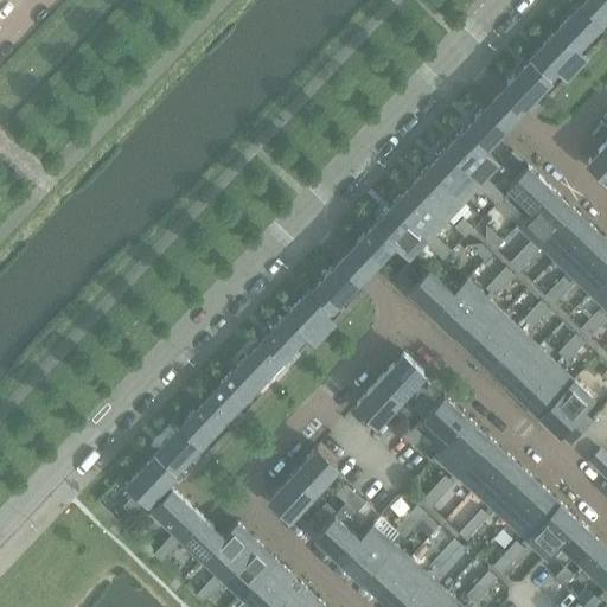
[(606,0),(583,0),(582,1),(602,20),(606,16),(606,0)]
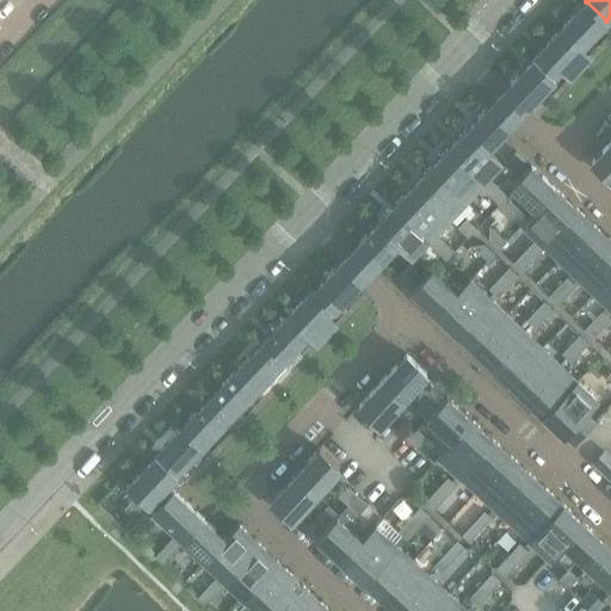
[(606,20),(586,1),(560,30),(580,48),(606,20)]
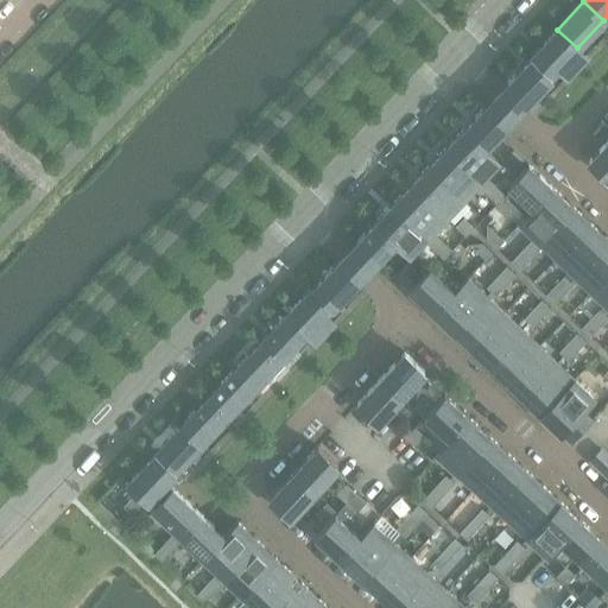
[(577,48),(557,30),(530,57),(550,76),(558,68),(568,76),(587,56),(577,48)]
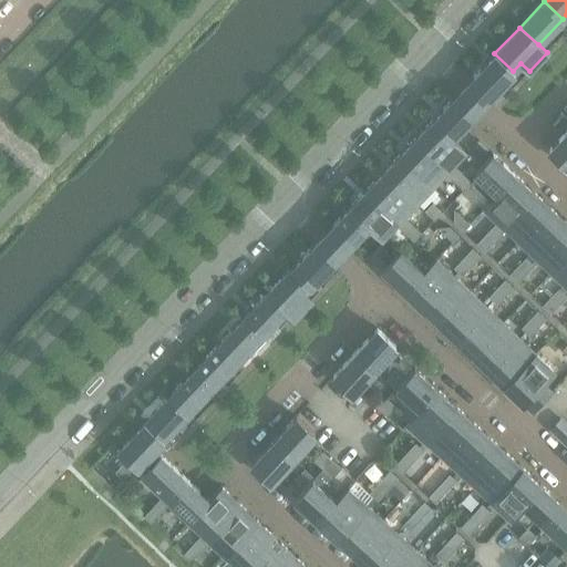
[(494,53),(461,89),(480,106),(488,96),(495,90),(513,71),(494,53)]
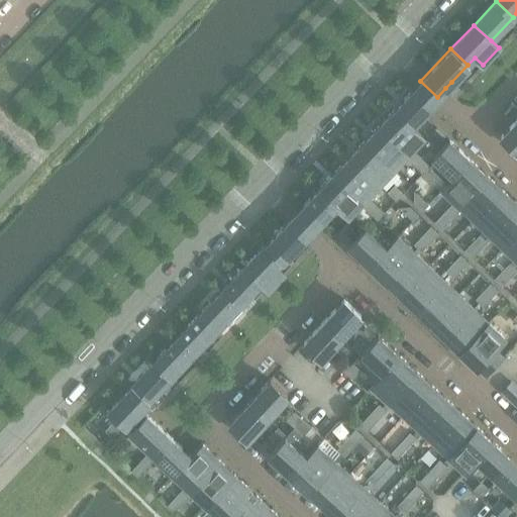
[(394,108),(411,124),(437,97),(420,81),(394,108)]
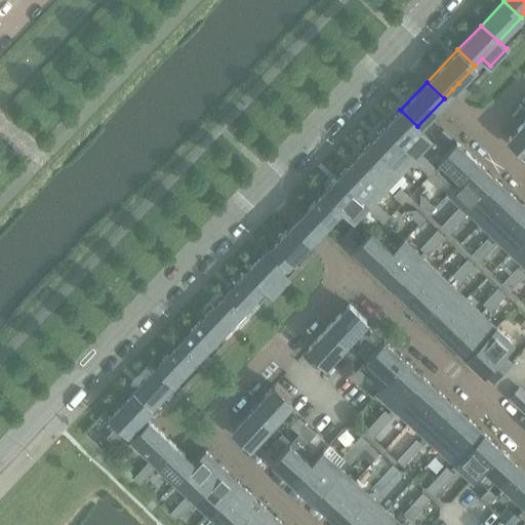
[(458,83),(452,89),(460,96),(467,90),(458,83)]
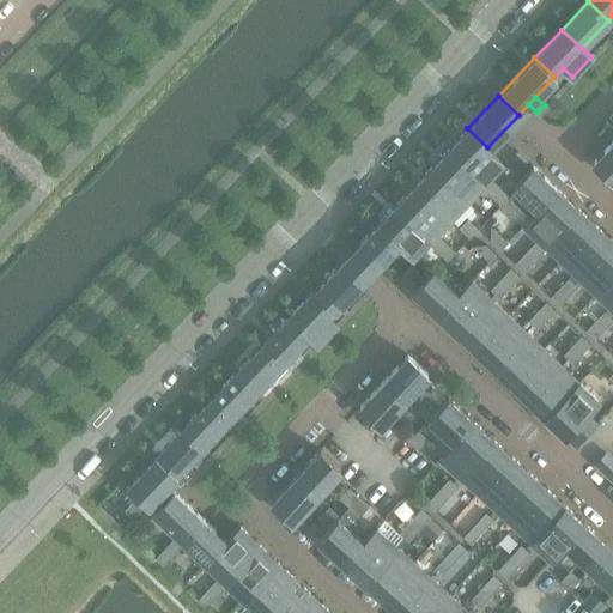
[(502,162),(487,147),(467,128),(450,147),(484,180),(480,184),(490,194),(499,186),(489,176),(502,162)]
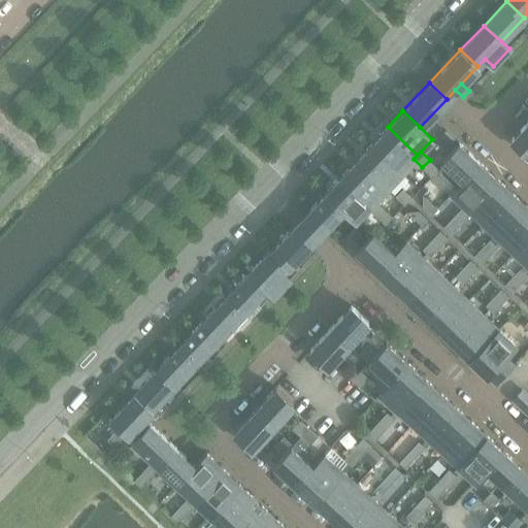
[(527,121),(512,139),(527,155),(527,121)]
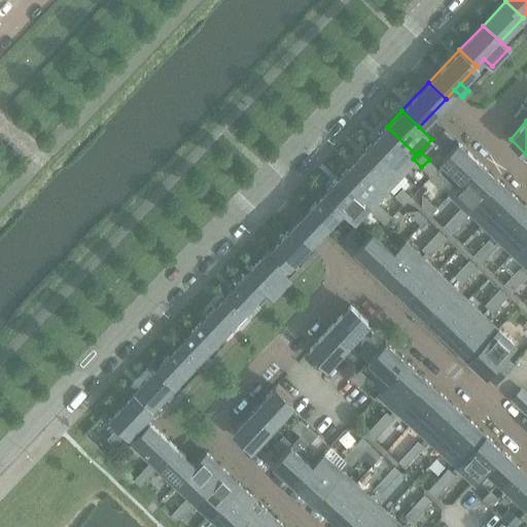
[(416,154),(387,127),(372,143),(400,171),(413,159),(416,154)]
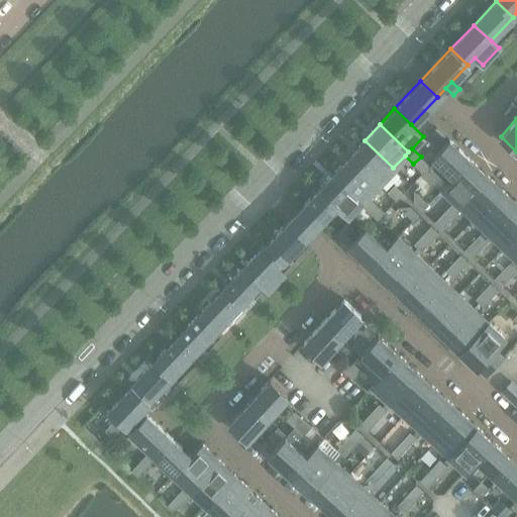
[(437,127),(427,137),(435,144),(444,134),(437,127)]
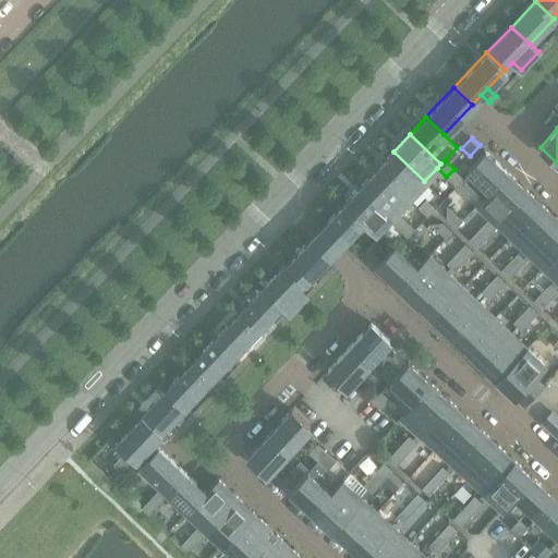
[(471,171),(463,180),(483,197),(489,190),(490,191),(508,172),(485,149),(468,168),(471,171)]
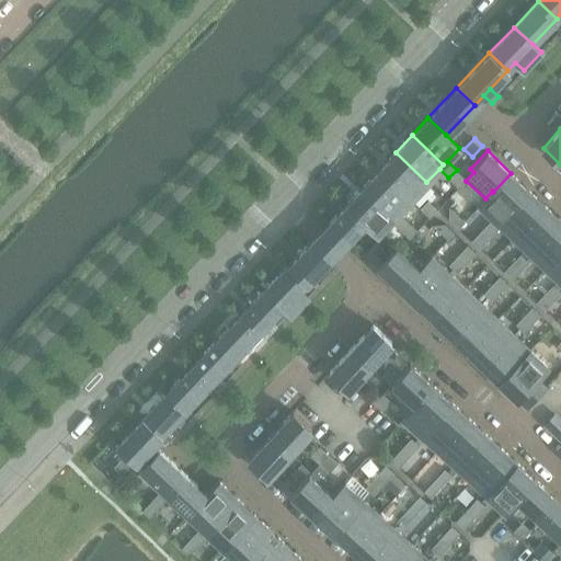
[(396,152),(379,169),(411,199),(426,182),(396,152)]
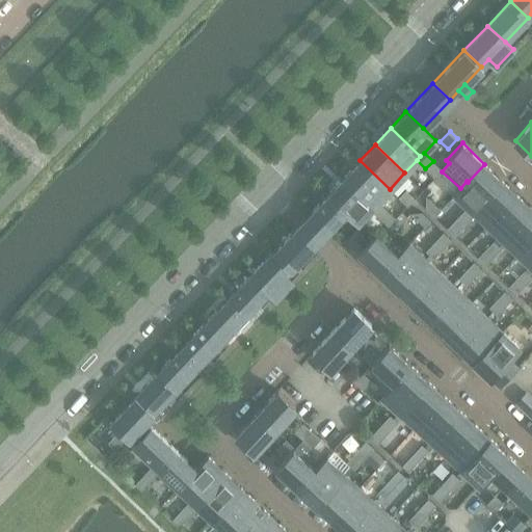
[(374,205),(377,202),(390,189),(360,160),(344,177),(374,205)]
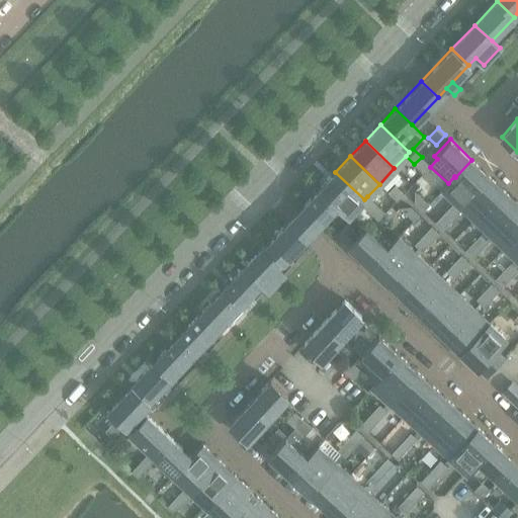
[(414,164),(423,173),(430,165),(422,157),(414,164)]
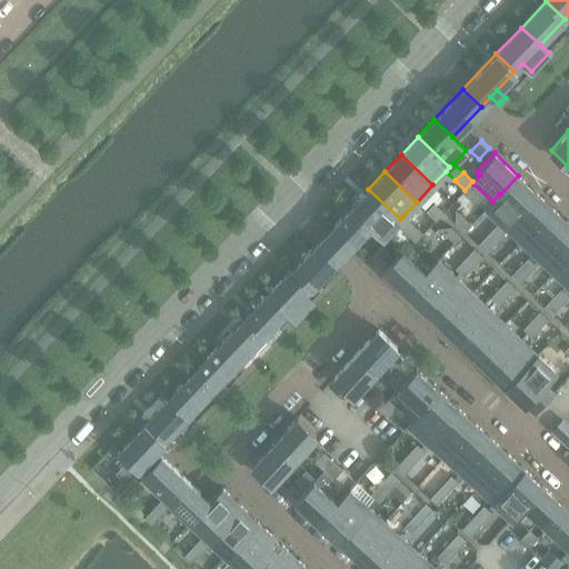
[(492,201),(487,207),(505,225),(536,192),(518,176),(500,195),(499,193),(492,201)]
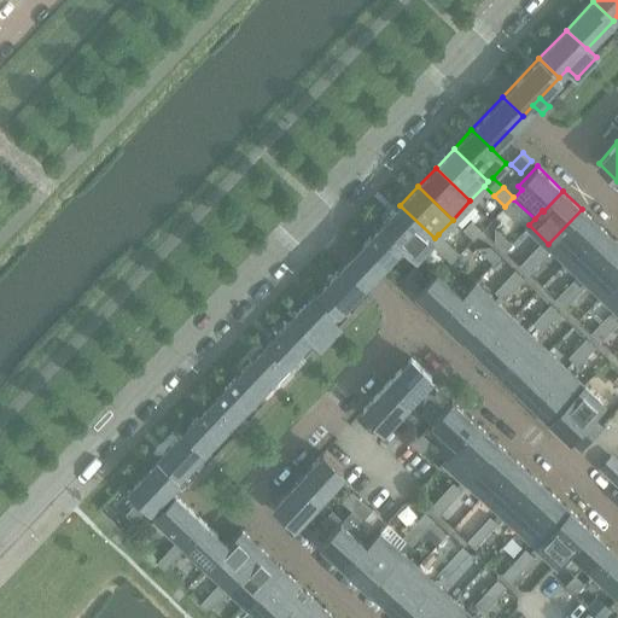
[(417,257),(430,243),(441,252),(449,244),(438,234),(435,238),(400,205),(382,225),(402,244),(415,257),(417,257)]
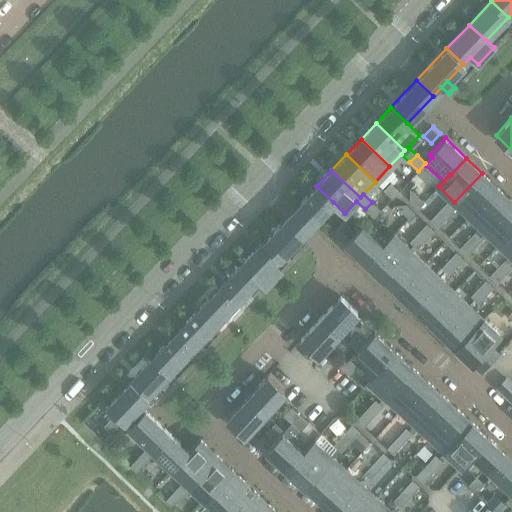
[(482,173),(454,202),(469,216),(497,187),(483,174),(482,173)]
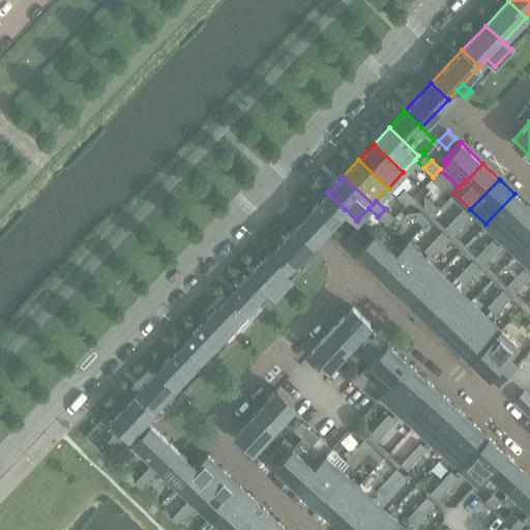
[(404,189),(396,197),(406,205),(413,198),(404,189)]
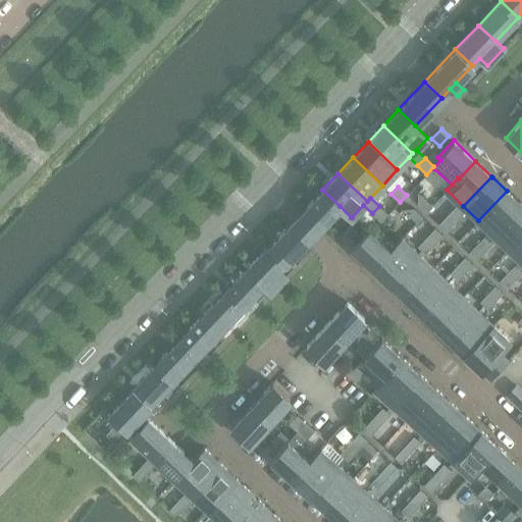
[(322,190),(294,219),(310,236),(340,206),(322,190)]
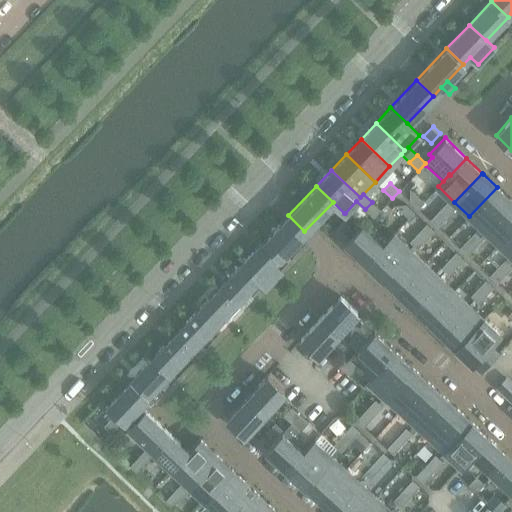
[(497,187),(469,216),(484,230),(511,201),(497,187)]
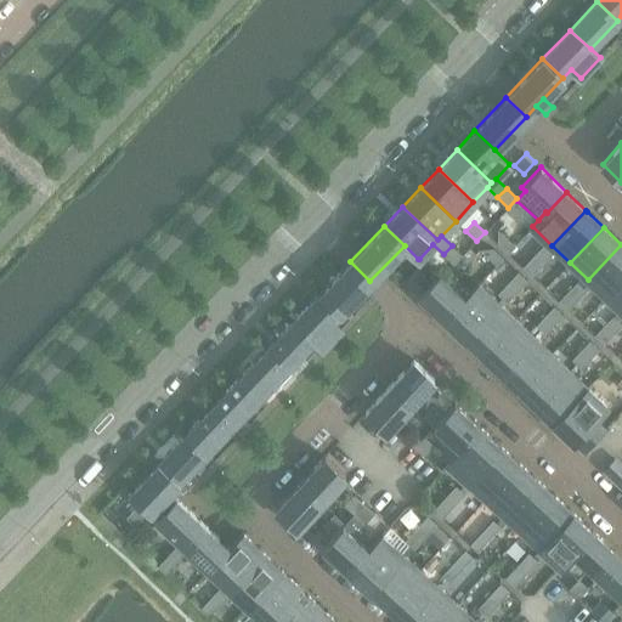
[(515,246),(498,230),(498,243),(508,253),(515,246)]
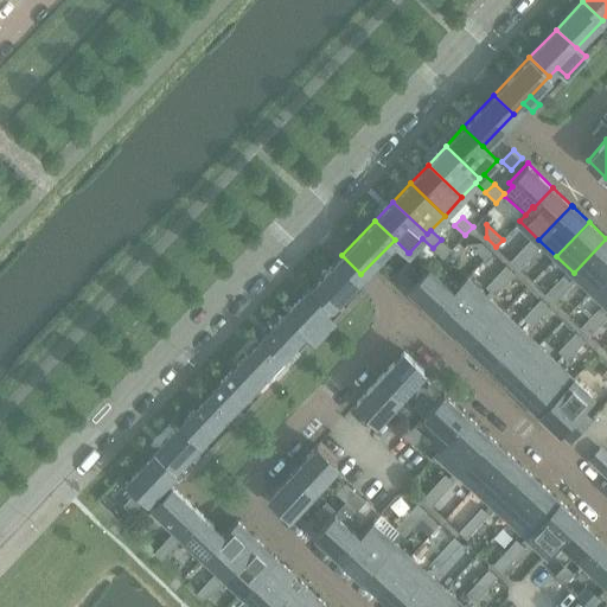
[(530,238),(521,249),(530,259),(540,248),(530,238)]
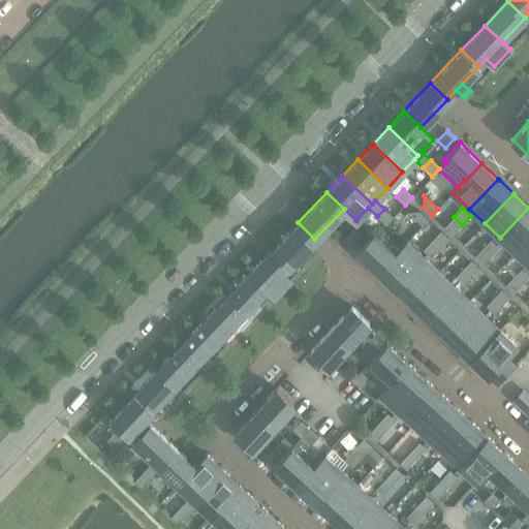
[(528,208),(500,238),(516,252),(528,237),(528,208)]
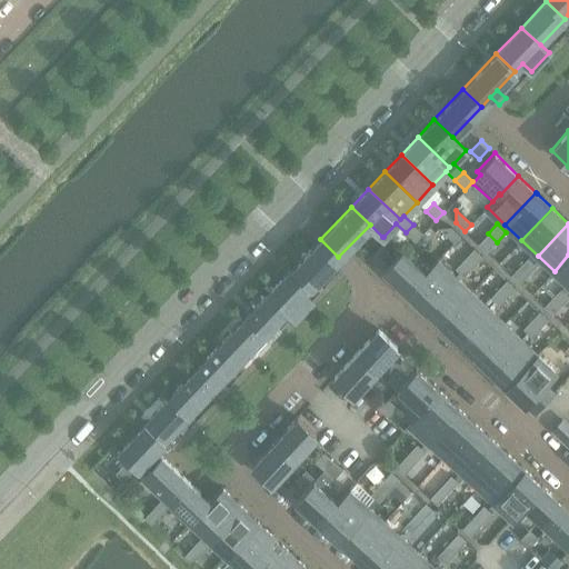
[(416,242),(423,233),(413,225),(406,232),(416,242)]
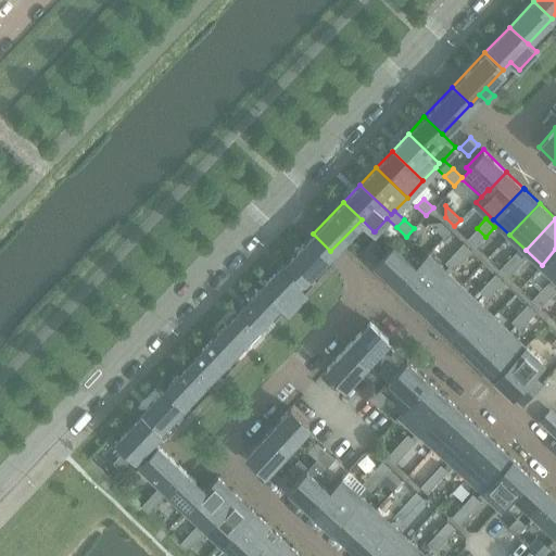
[(444,237),(450,230),(441,222),(428,223),(444,237)]
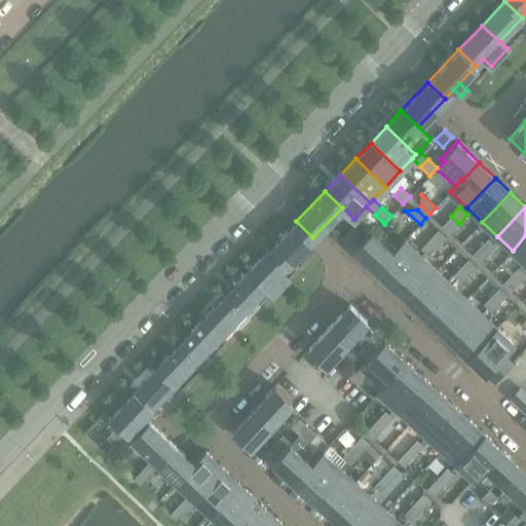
[(450,233),(459,224),(451,216),(442,225),(450,233)]
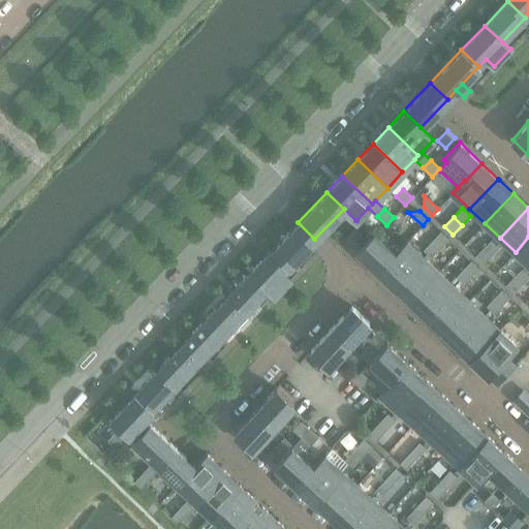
[(314,239),(298,222),(273,248),(290,265),(314,239)]
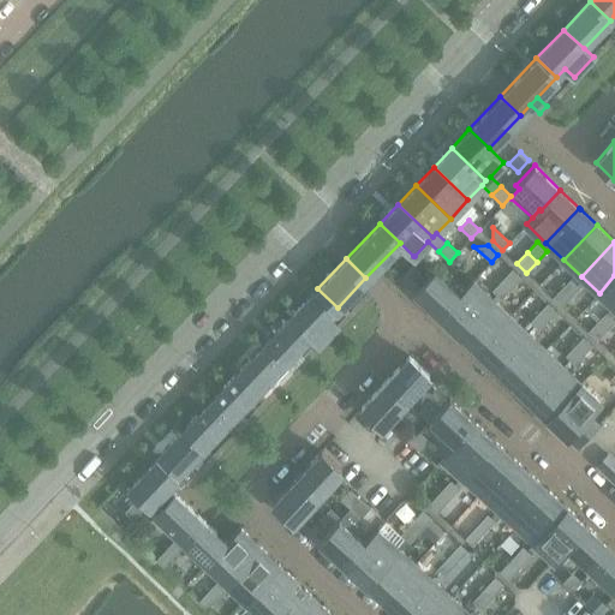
[(411,266),(401,276),(410,286),(416,291),(428,276),(415,263),(411,266)]
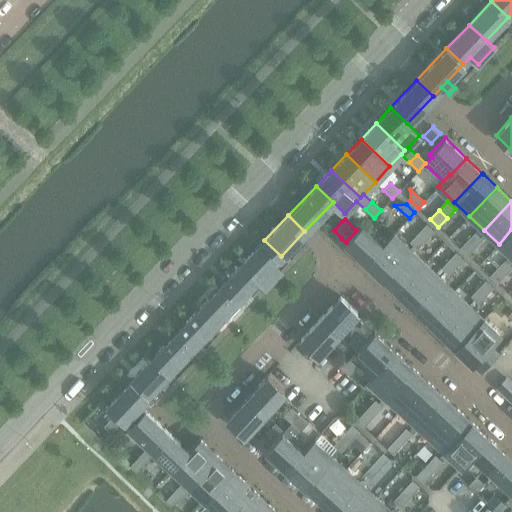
[(434,231),(426,224),(418,233),(425,240),(434,231)]
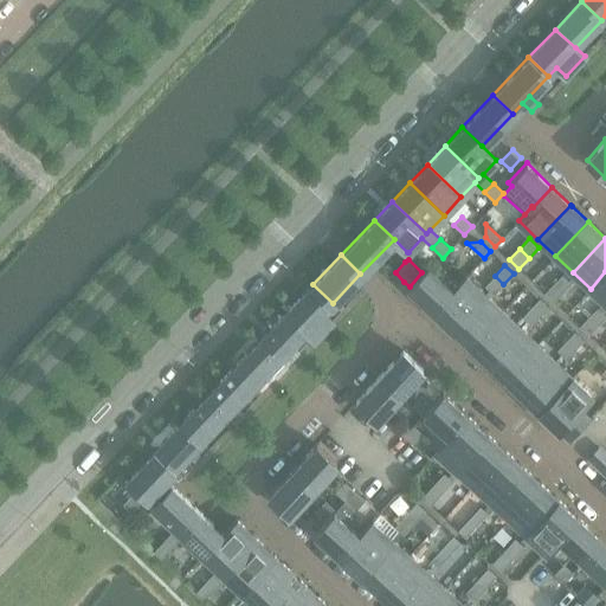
[(421,272),(410,287),(434,310),(453,291),(452,290),(427,266),(421,272)]
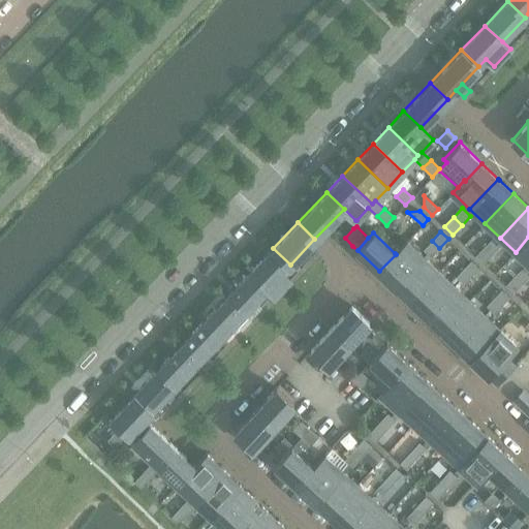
[(528,237),(516,252),(528,265),(528,237)]
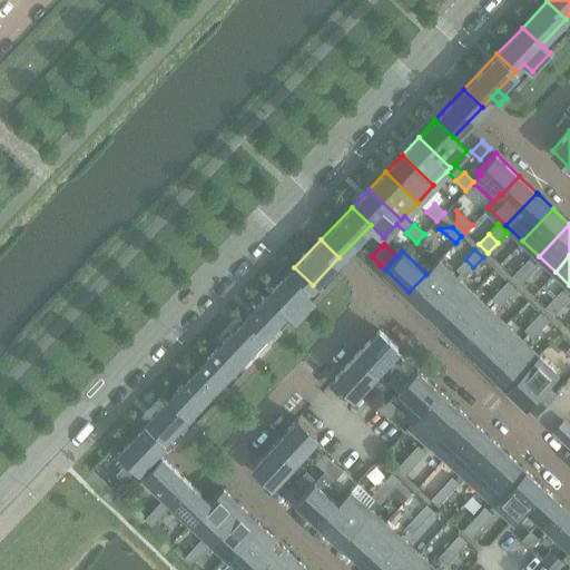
[(538,266),(529,258),(520,267),(529,275),(538,266)]
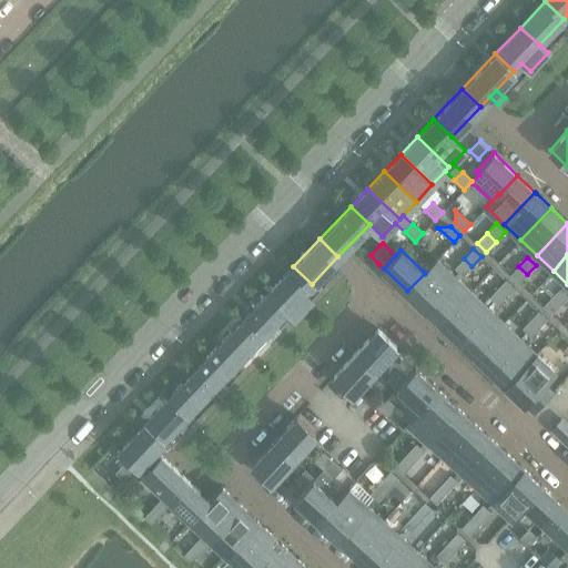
[(425,273),(407,291),(425,307),(455,275),(437,259),(424,272),(425,273)]
